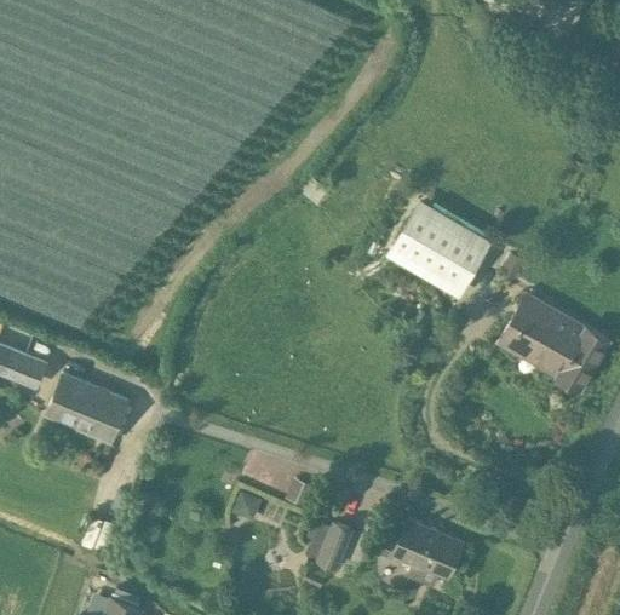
[(459,300),(492,245),(420,202),(388,258),(459,300)]
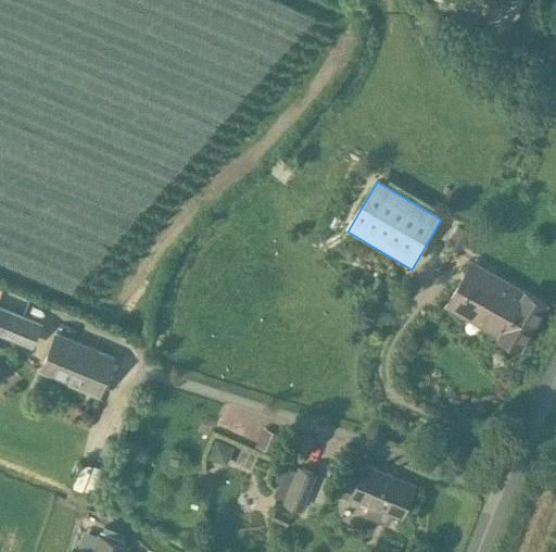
[(459,231),(451,246),(462,252),(470,238),(459,231)]
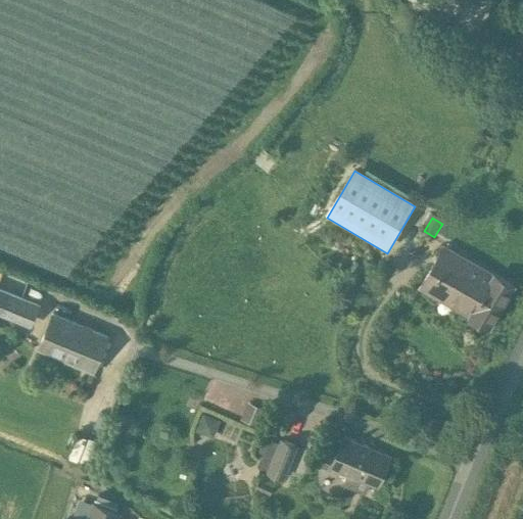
[(489,332),(514,290),(444,249),(420,291),(471,321),(470,321),(489,332)]
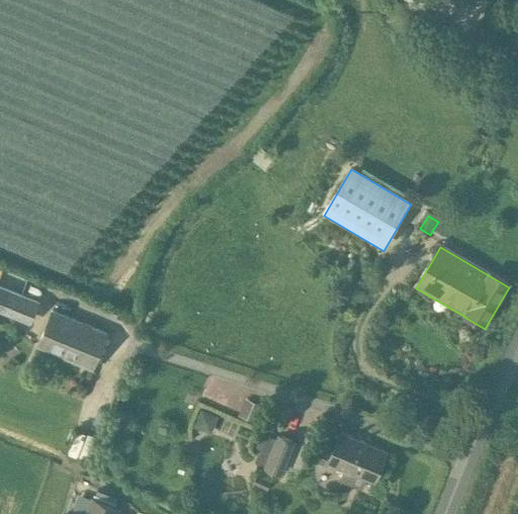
[(0,315),(30,327),(39,305),(0,288),(0,315)]
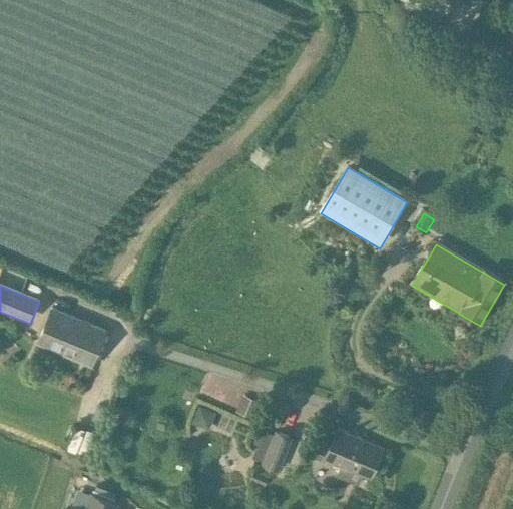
[(106,334),(52,312),(38,346),(92,368),(106,334)]
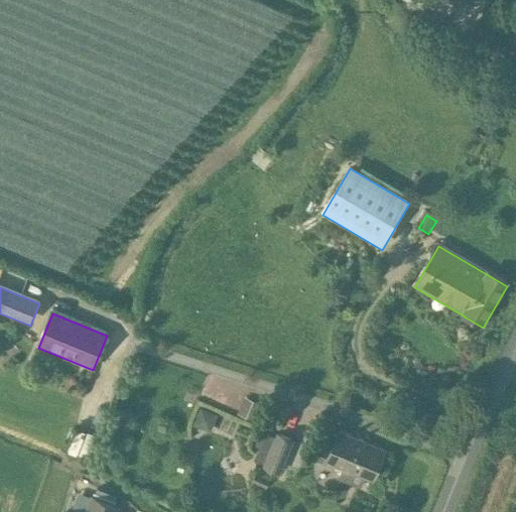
[(248,403),(242,419),(252,423),(259,407),(248,403)]
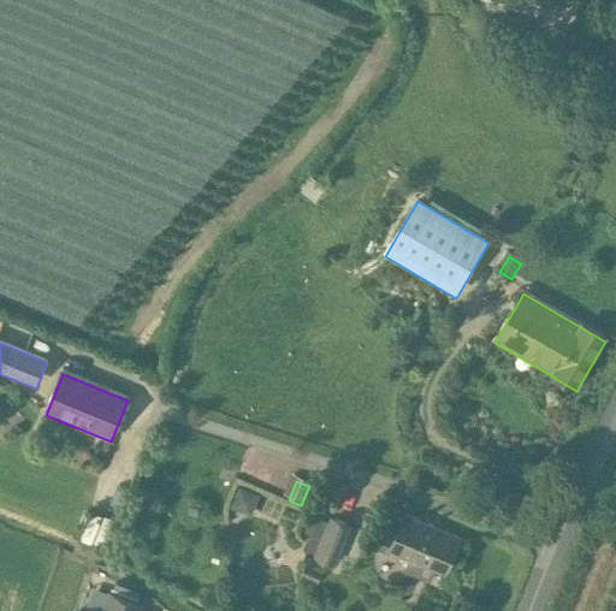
[(241,493),(232,510),(250,518),(258,500),(241,493)]
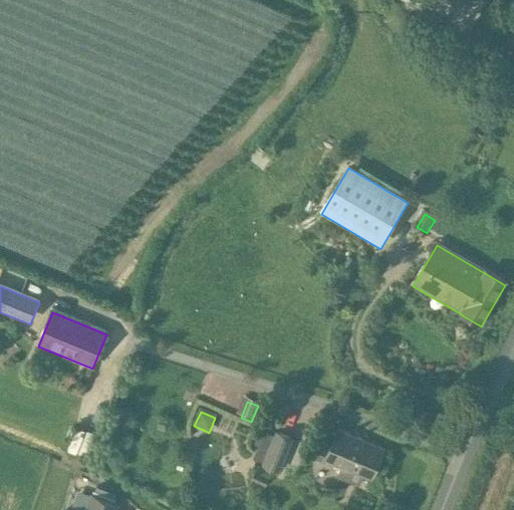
[(76,431),(67,454),(76,457),(85,435),(76,431)]
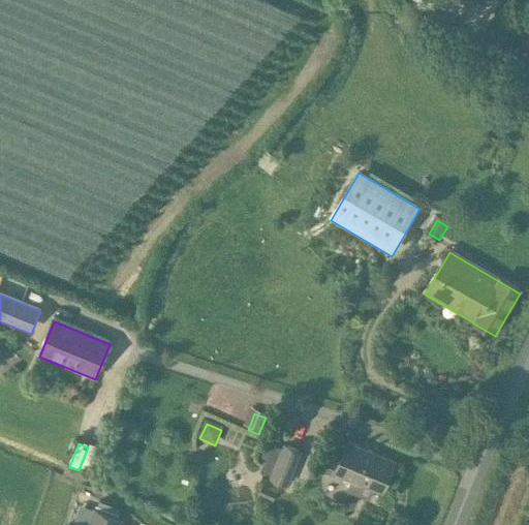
[(328,458),(321,473),(335,480),(337,474),(352,481),(347,494),(370,503),(375,491),(382,494),(395,466),(347,445),(340,463),(328,458)]
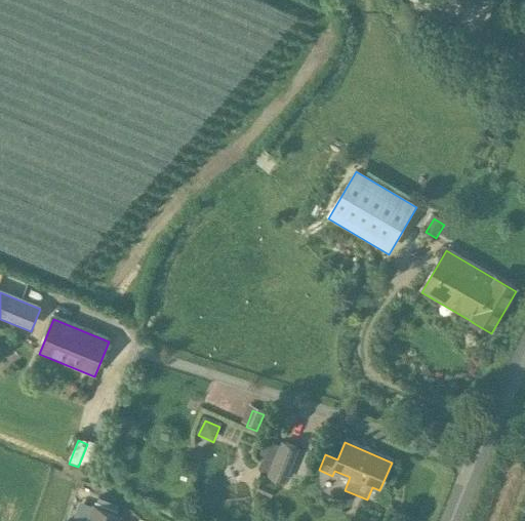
[(89,443),(80,466),(89,470),(98,446),(89,443)]
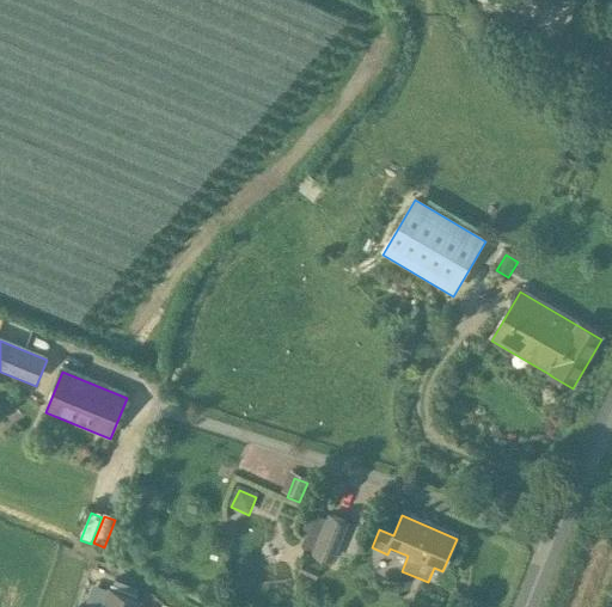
[(317,519),(304,550),(314,555),(331,563),(335,556),(347,527),(330,520),(328,523),(317,519)]
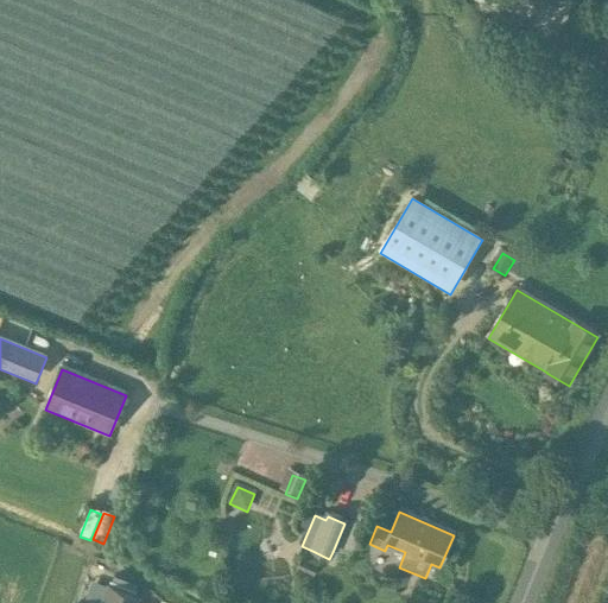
[(302,564),(297,572),(312,581),(317,571),(302,564)]
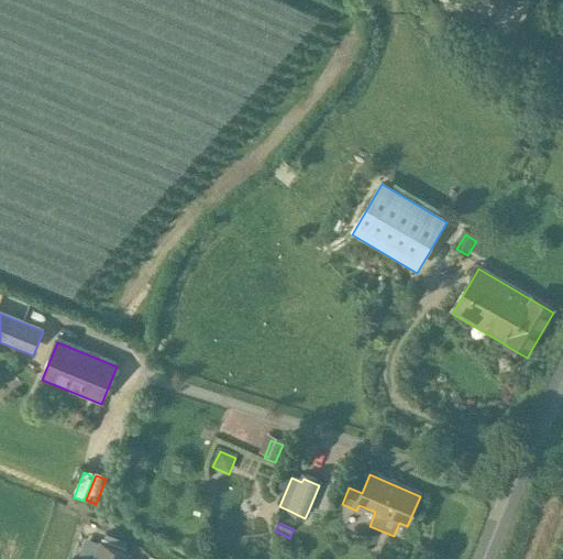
[(100,547),(96,558),(131,558),(100,547)]
